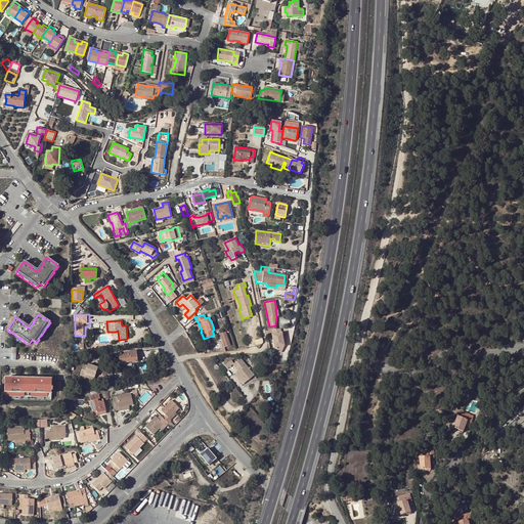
[(226,333),(220,334),(224,347),(230,345),(226,333)]
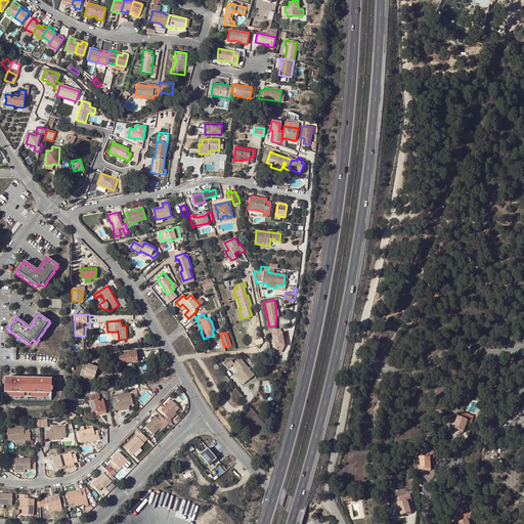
[(281,333),(280,333),(272,334),(271,334),(273,348),(284,346),(282,342),(281,338),(281,333)]
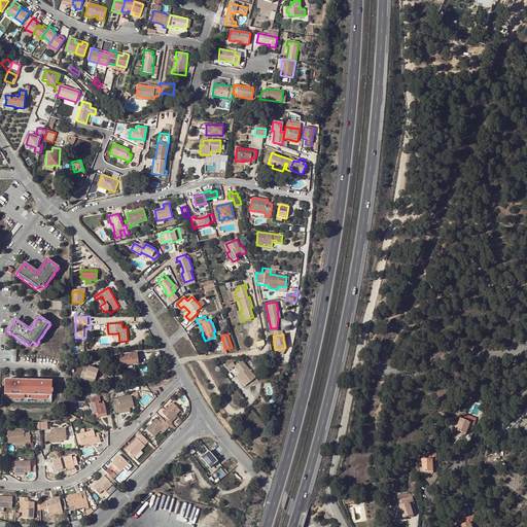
[(120,367),(126,367),(127,366),(126,365),(134,364),(138,363),(137,353),(125,355),(125,357),(119,358),(120,367)]
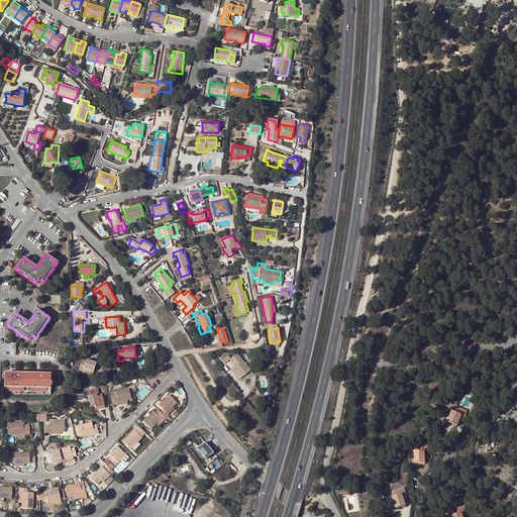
[(235,367),(232,369),(241,379),(250,371),(237,353),(230,359),(232,364),(236,360),(238,364),(235,367)]
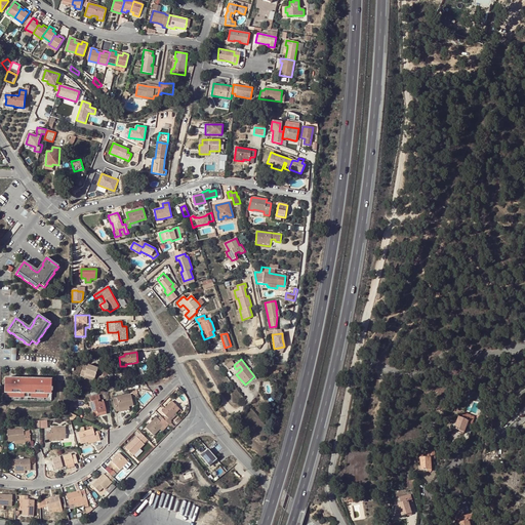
[(88,365),(87,366),(86,369),(82,367),(80,376),(84,377),(85,374),(94,377),(97,368),(88,365)]
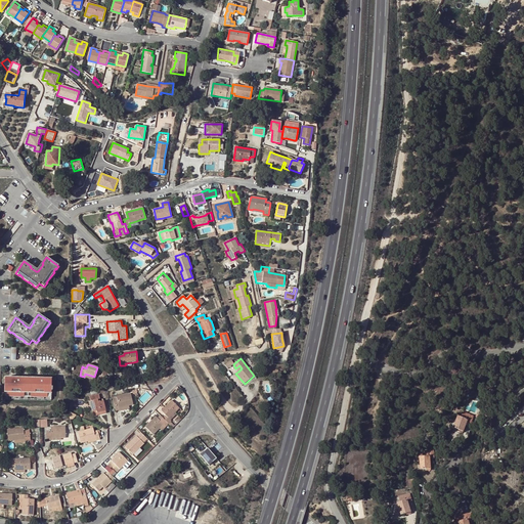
[(245,384),(235,374),(234,375),(243,385),(245,384)]
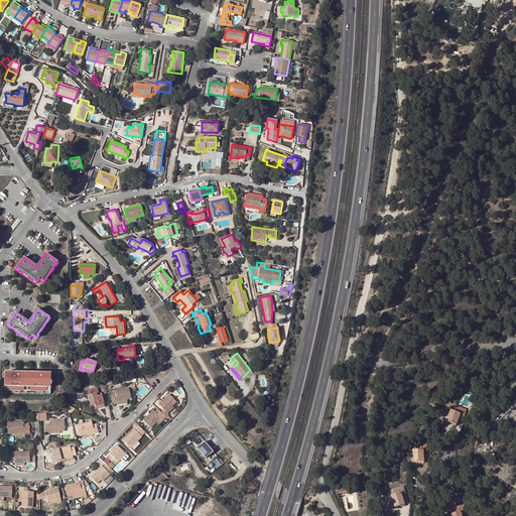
[(30,391),(34,391),(47,391),(47,387),(50,387),(50,384),(52,384),(52,381),(50,381),(51,373),(43,373),(43,372),(39,372),(39,373),(39,374),(36,374),(36,373),(20,373),(20,372),(16,372),(16,373),(16,374),(13,374),(13,373),(5,372),(5,386),(8,386),(8,391),(12,391),(24,391),(24,387),(30,387),(30,391)]
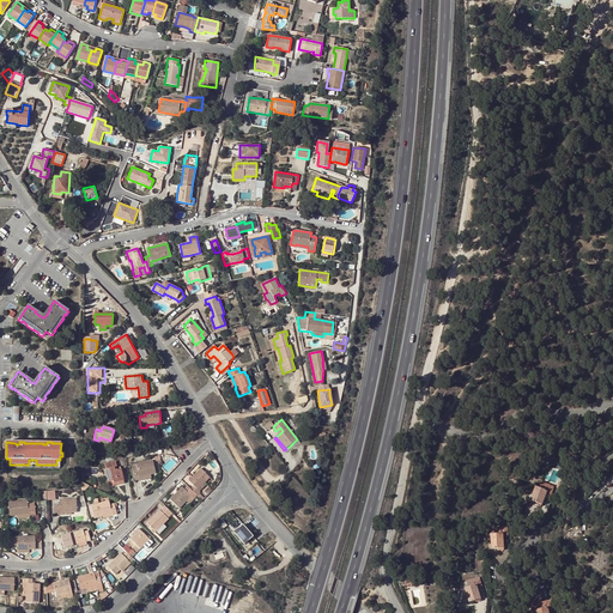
[(135,480),(139,479),(139,478),(150,474),(156,473),(152,461),(132,466),(135,480)]
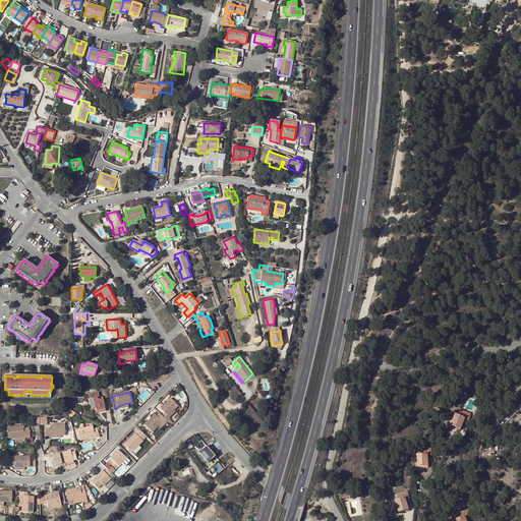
[(100,399),(100,397),(98,393),(90,395),(94,414),(97,413),(97,411),(105,409),(103,399),(100,399)]
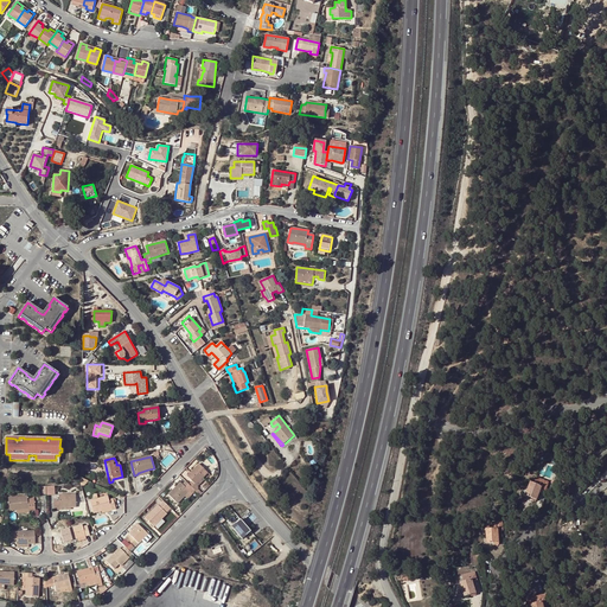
[(190,484),(196,491),(198,489),(198,487),(197,486),(196,485),(203,478),(208,473),(199,464),(187,475),(192,481),(190,484)]
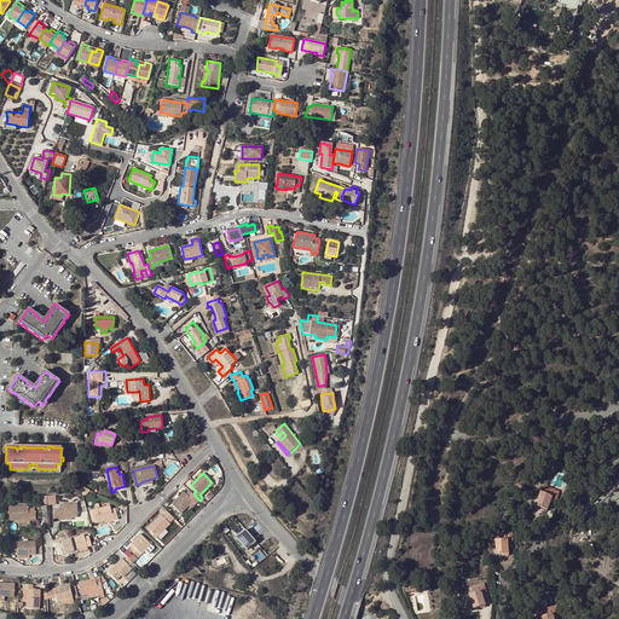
[(544,493),(542,492),(537,505),(543,507),(548,509),(551,497),(556,498),(559,491),(547,487),(544,493)]
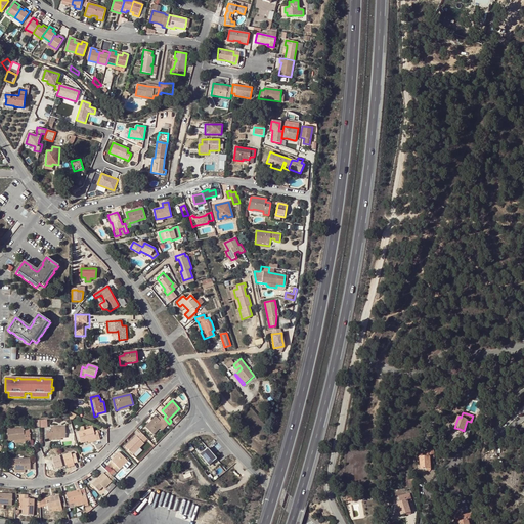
[(166,427),(169,424),(164,418),(161,421),(159,419),(156,417),(145,427),(154,435),(160,428),(164,424),(166,427)]
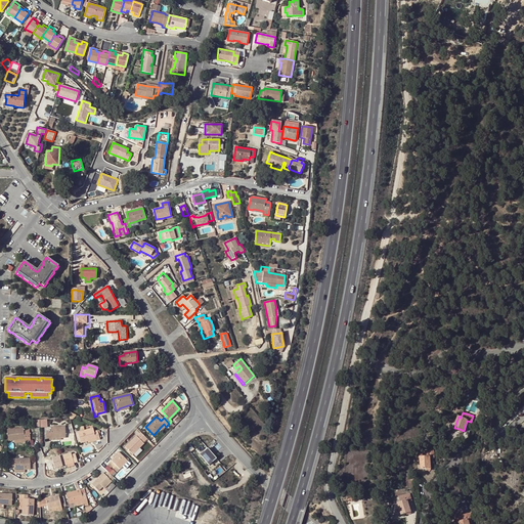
[(51,438),(61,437),(66,437),(66,427),(51,427),(51,433),(46,433),(47,440),(51,440),(51,438)]
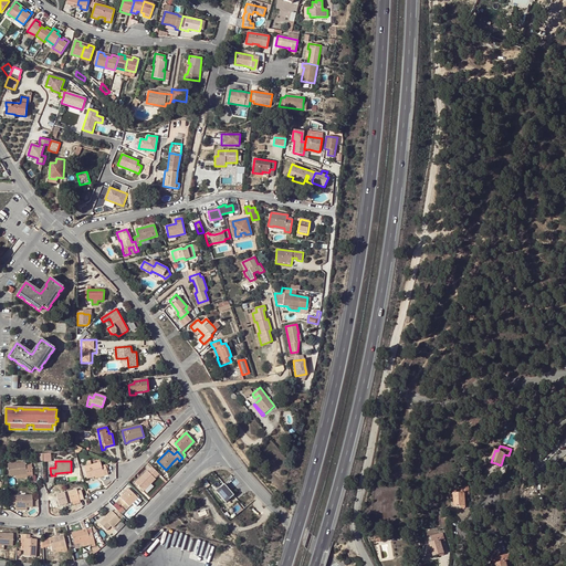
[(9,475),(17,475),(27,474),(27,475),(32,475),(31,464),(25,465),(25,462),(8,464),(9,475)]
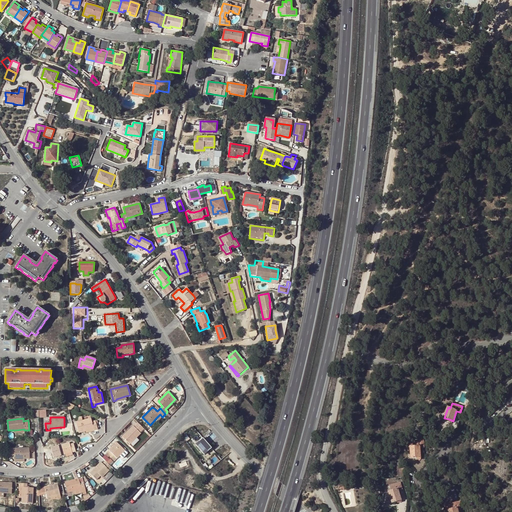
[(91,419),(76,423),(79,433),(93,429),(94,430),(98,429),(95,421),(92,422),(91,419)]
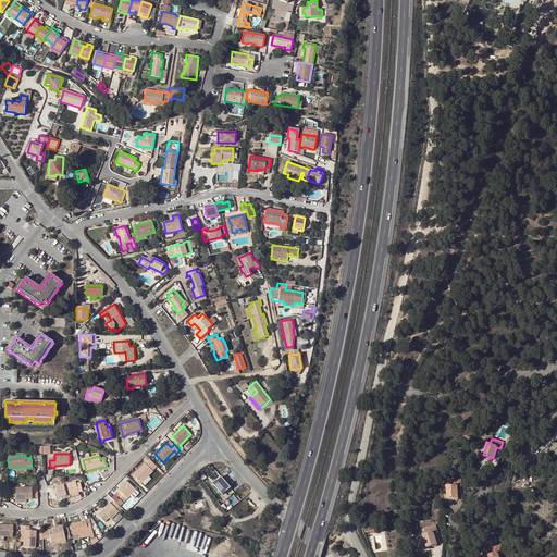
[(157,467),(150,459),(146,463),(145,463),(138,470),(136,472),(133,475),(141,484),(143,483),(149,477),(153,472),(152,471),(157,467)]
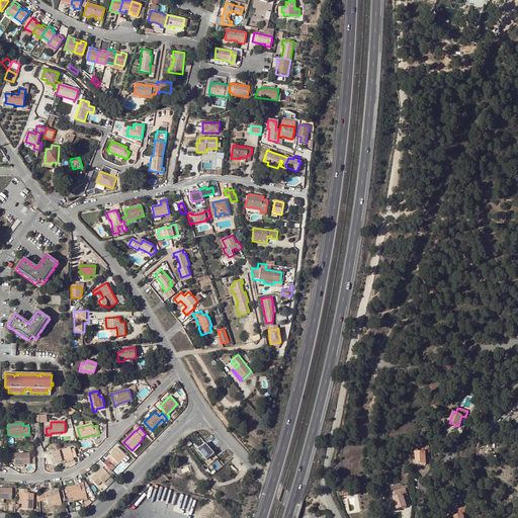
[(141,445),(139,443),(133,449),(135,451),(141,445)]
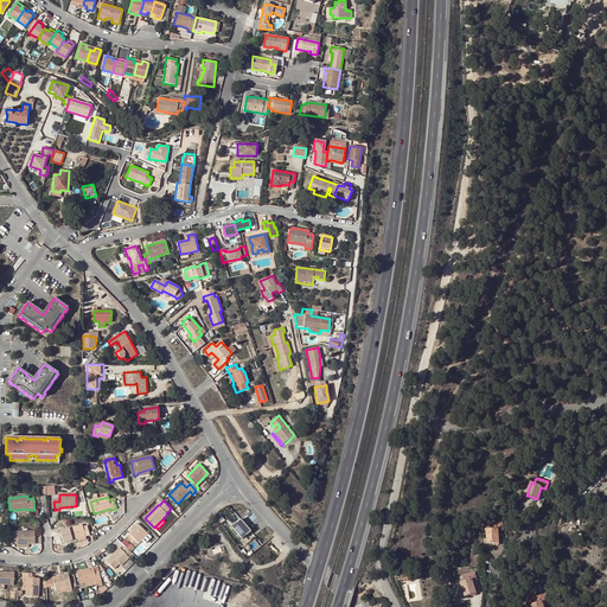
[(241,519),(231,526),(242,538),(250,531),(241,519)]
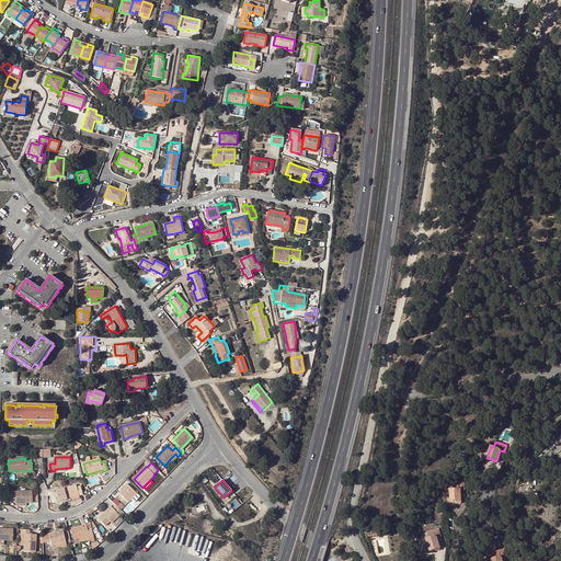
[(450,502),(457,502),(461,501),(460,490),(465,490),(465,482),(451,483),(453,489),(449,489),(450,502)]
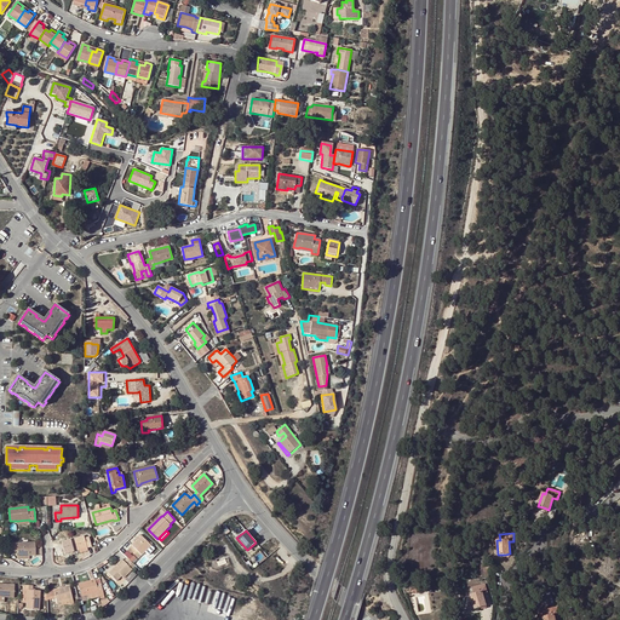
[(74,551),(80,550),(87,547),(91,546),(89,537),(85,538),(84,537),(72,540),(74,551)]
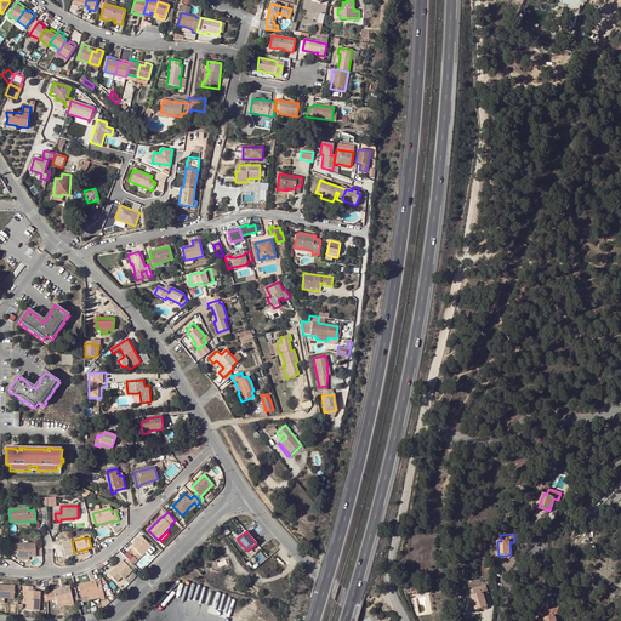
[(152,547),(147,542),(142,537),(136,543),(129,550),(135,556),(138,553),(142,556),(146,553),(152,547)]
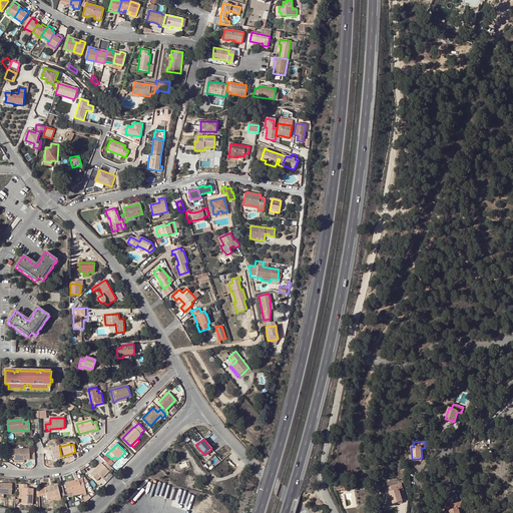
[(15,453),(15,456),(15,460),(25,460),(29,460),(29,449),(15,450),(15,449),(7,449),(7,456),(11,456),(11,453),(15,453)]
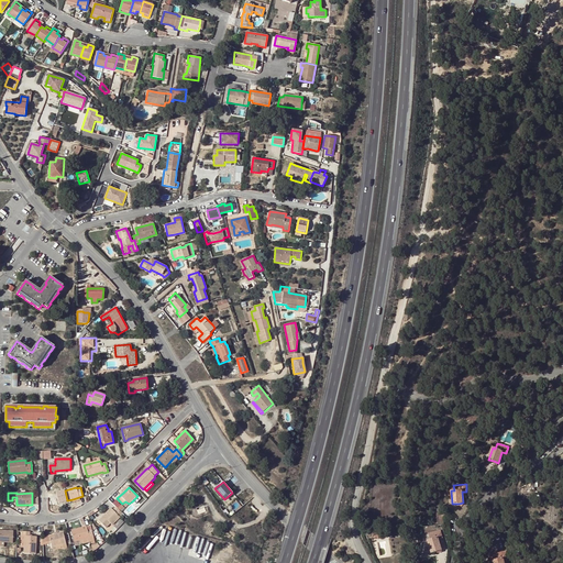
[(123,514),(116,507),(112,509),(108,515),(106,514),(98,520),(106,528),(110,523),(112,525),(123,514)]
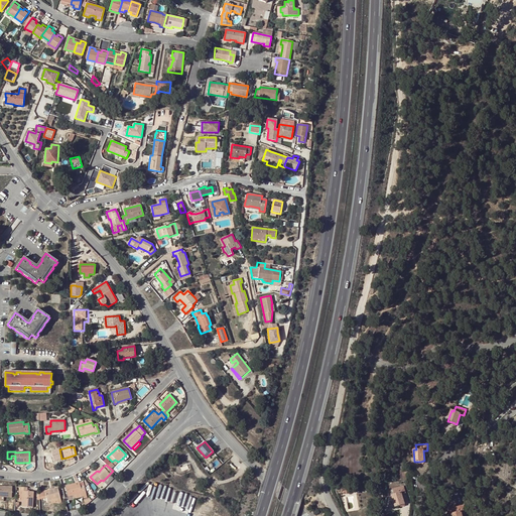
[(81,489),(81,486),(80,483),(66,486),(68,497),(74,495),(82,493),(83,496),(87,495),(85,488),(81,489)]
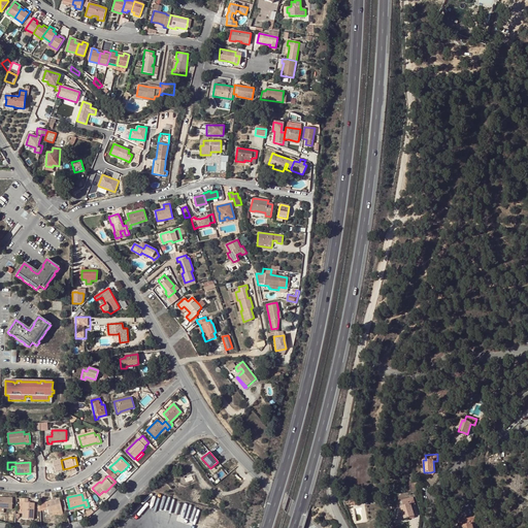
[(0,507),(4,508),(12,508),(12,498),(0,497),(0,507)]
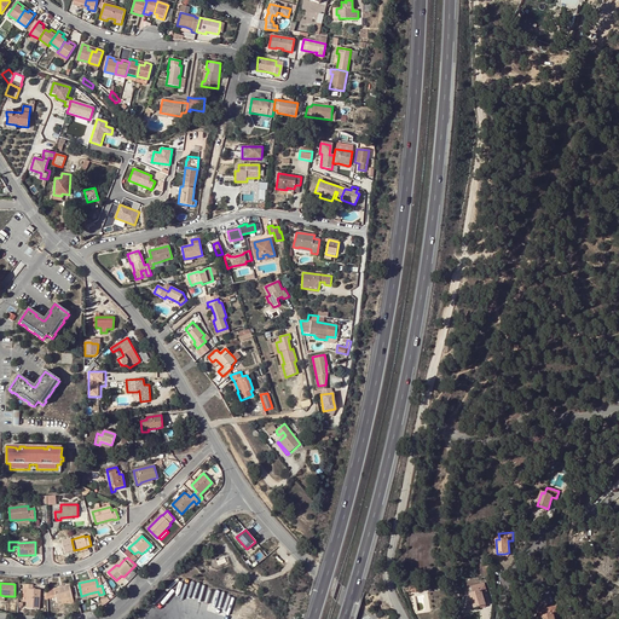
[(473,594),(470,595),(474,608),(480,606),(485,605),(481,593),(486,591),(484,583),(470,588),(473,594)]
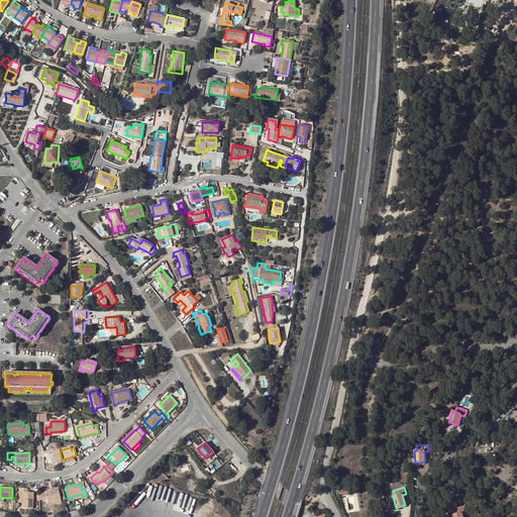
[(27,489),(20,488),(20,492),(22,492),(22,508),(32,509),(34,493),(27,492),(27,489)]
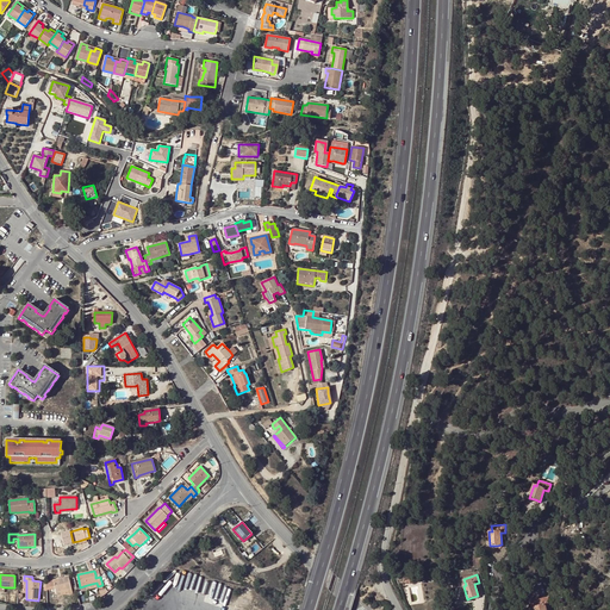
[(53,580),(55,589),(56,592),(67,590),(68,595),(73,593),(68,577),(53,580)]
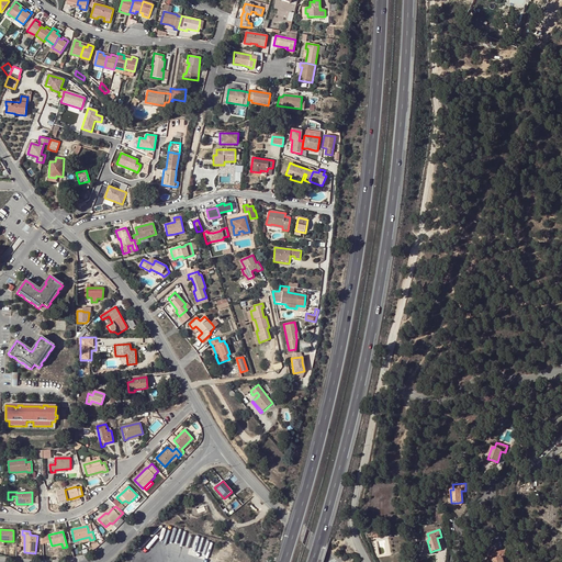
[(492,561),(503,561),(502,557),(506,555),(504,550),(495,552),(496,558),(492,559),(492,561)]
